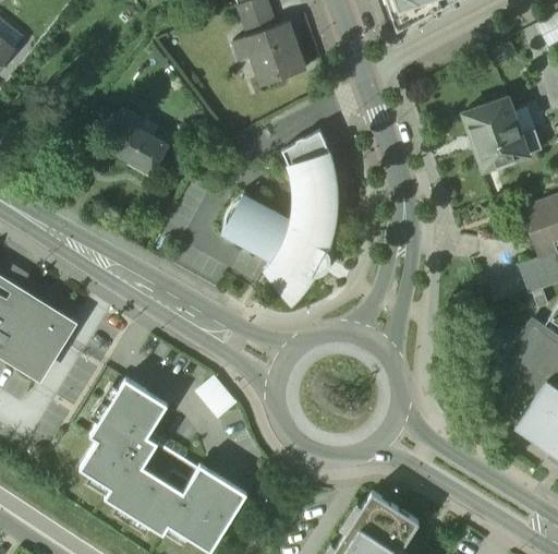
[(265,0),(257,0),(235,8),(241,24),(270,13),(265,0)]
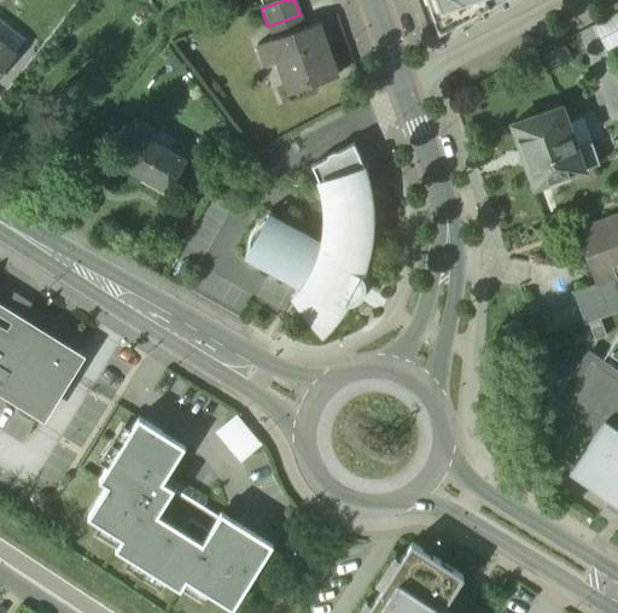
[(425,0),(439,38),(509,0),(425,0)]
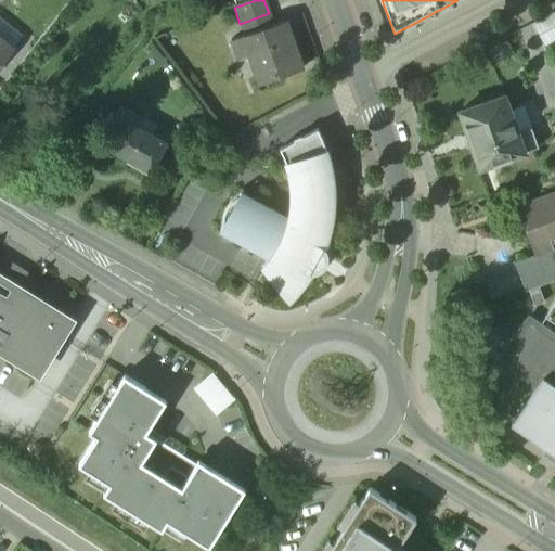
[(269,13),(240,24),(263,87),(302,72),(284,23),(274,26),(269,13)]
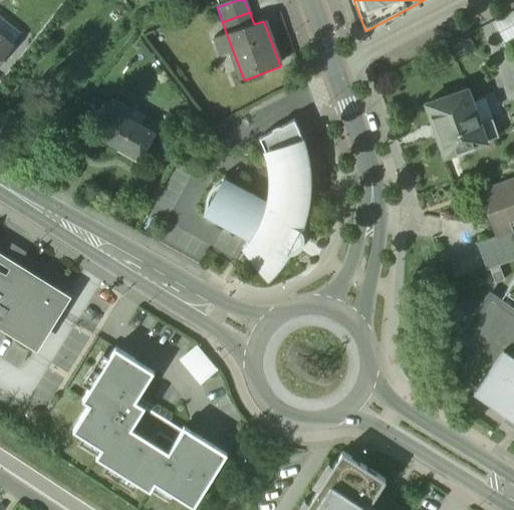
[(224,35),(213,39),(219,55),(230,51),(224,35)]
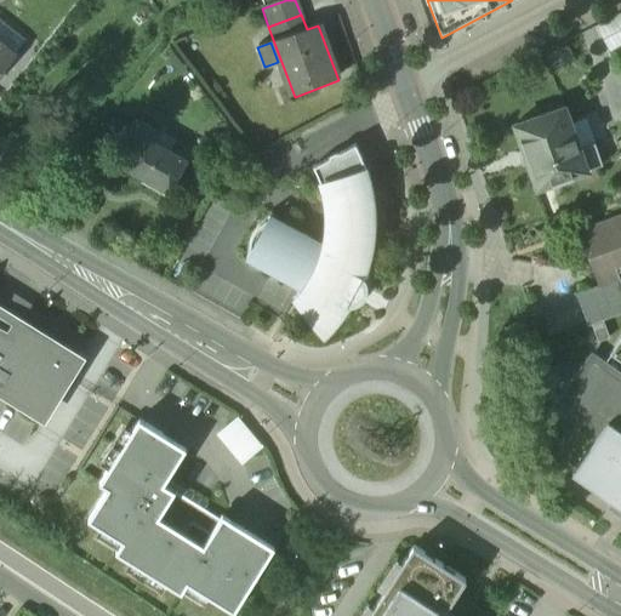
[(0,45),(0,78),(16,58),(0,45)]
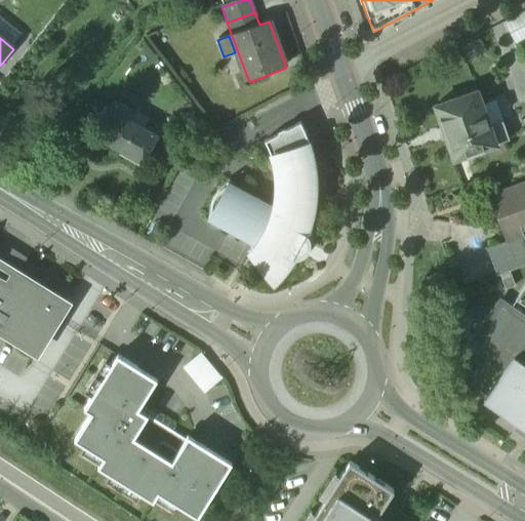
[(478,95),(435,110),(454,165),(496,150),(496,148),(490,130),(486,118),(484,112),(478,95)]
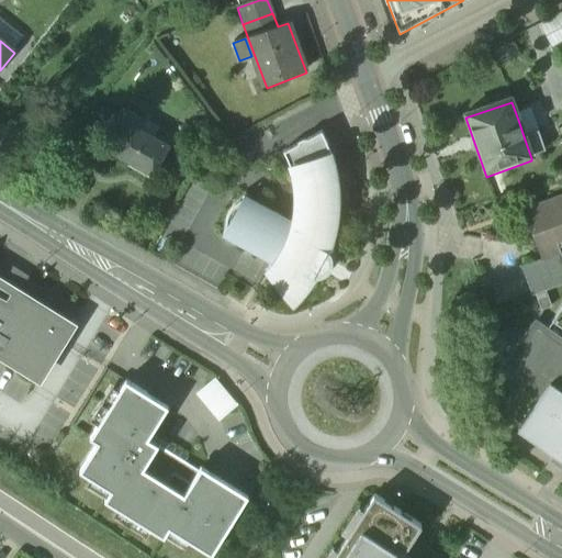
[(146,123),(125,111),(120,120),(134,127),(142,132),(146,123)]
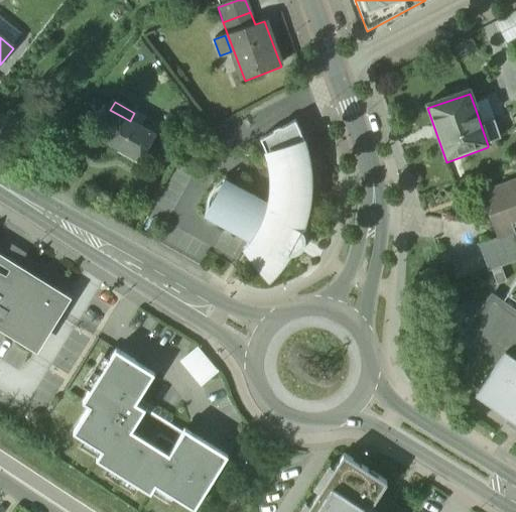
[(123,117),(110,110),(100,128),(112,135),(123,117)]
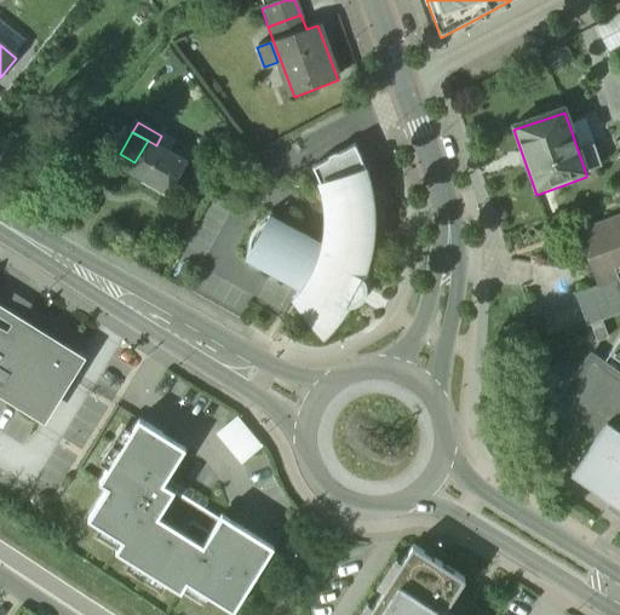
[(156,145),(148,141),(135,162),(130,172),(145,182),(144,184),(168,199),(188,164),(156,145)]
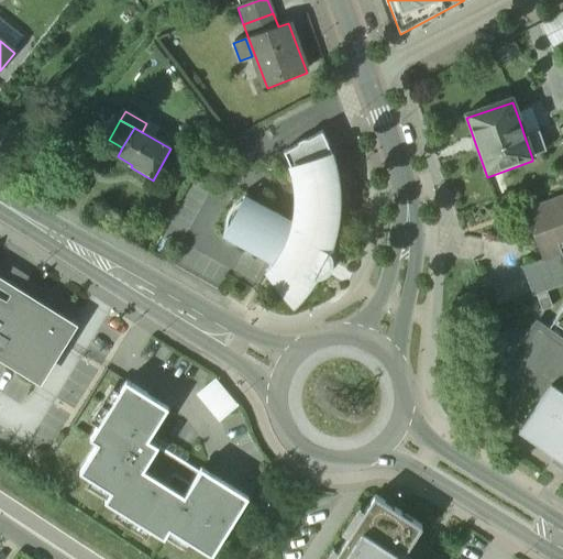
[(296,208),(293,227),(244,199),(242,205),(235,209),(230,216),(227,225),(227,232),(223,238),(274,265),(266,274),(293,308),(300,302),(308,293),(312,287),(316,289),(337,251),(332,249),(338,219),(339,190),(333,162),(322,134),(284,154),(290,172),(295,189),(296,208)]
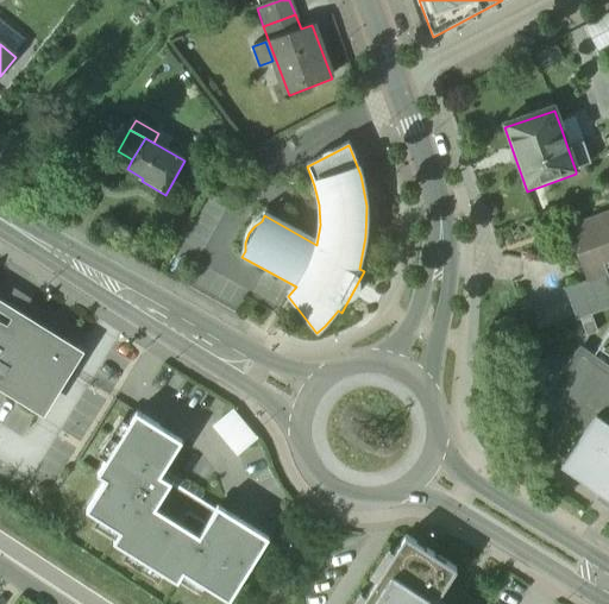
[(584,145),(569,151),(576,171),(591,165),(584,145)]
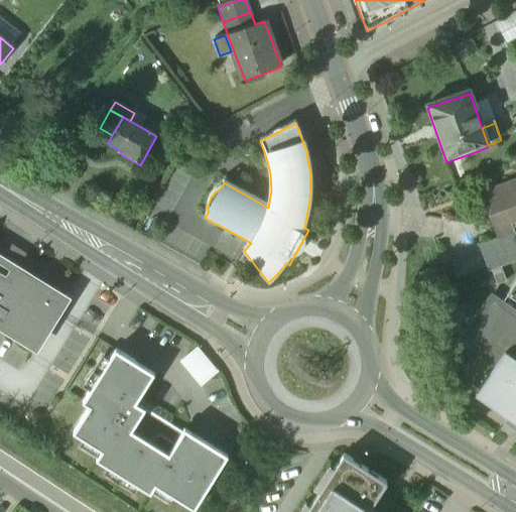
[(515,184),(482,198),(496,236),(512,230),(511,226),(515,224),(515,184)]
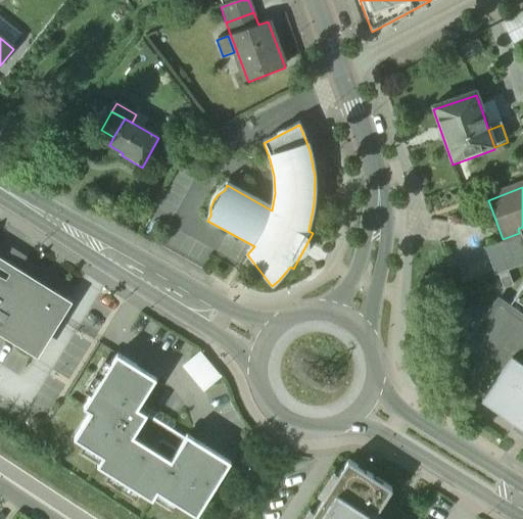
[(0,330),(36,352),(65,305),(0,265),(0,330)]
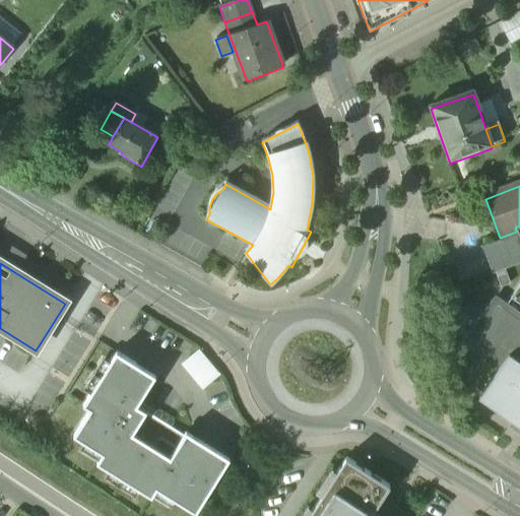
[(505,271),(496,275),(501,291),(510,286),(505,271)]
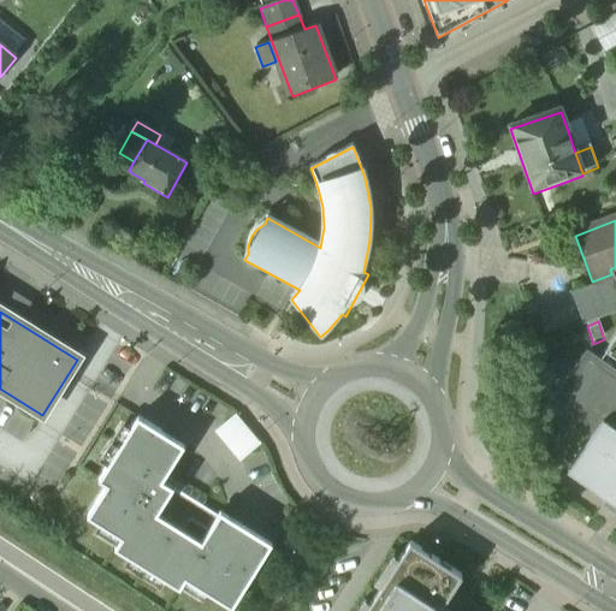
[(615,339),(605,356),(615,363),(615,339)]
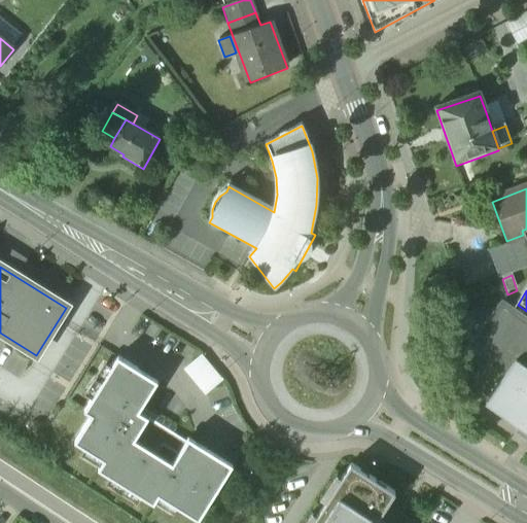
[(526,326),(503,310),(471,355),(488,367),(473,389),(489,399),(486,404),(518,427),(526,432),(526,326)]
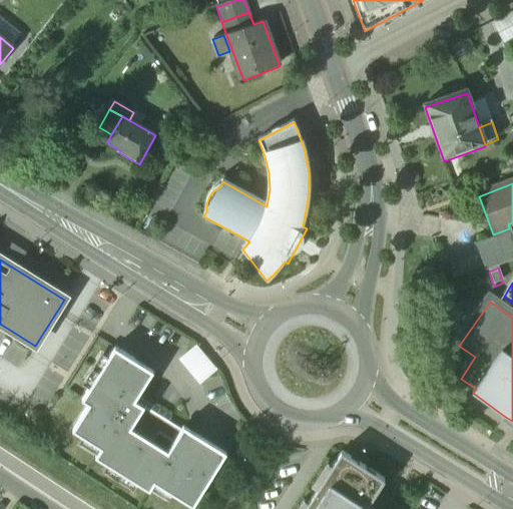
[(200,386),(219,372),(200,346),(181,360),(200,386)]
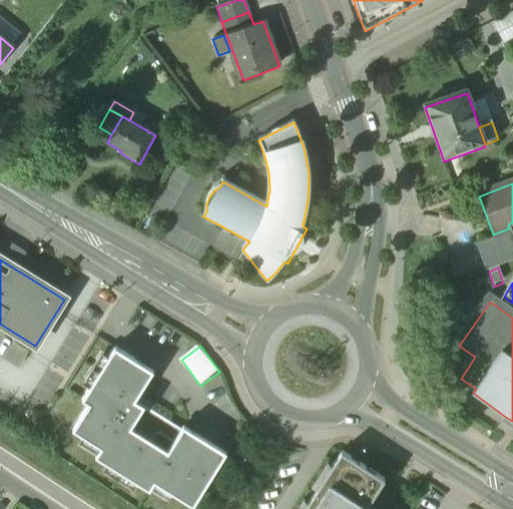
[(154,374),(114,350),(82,403),(88,406),(71,434),(100,451),(94,461),(150,494),(154,487),(190,508),(194,508),(226,455),(183,429),(180,432),(144,410),(145,409),(136,403),(154,374)]
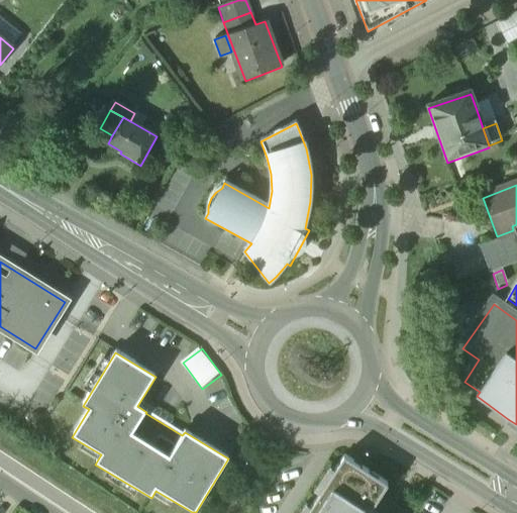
[(516,424),(508,419),(506,421),(516,428),(516,424)]
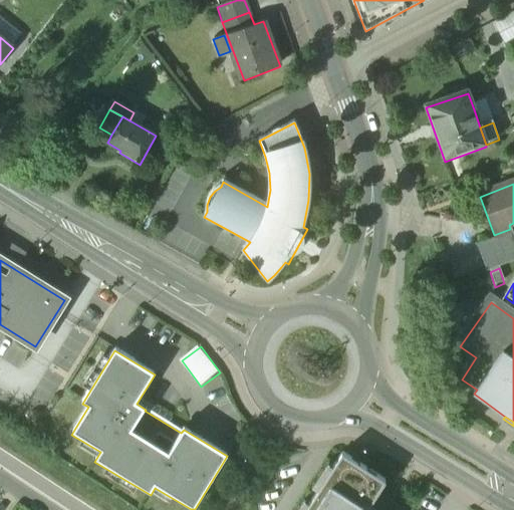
[(369,509),(377,497),(387,484),(341,455),(306,509),(369,509)]
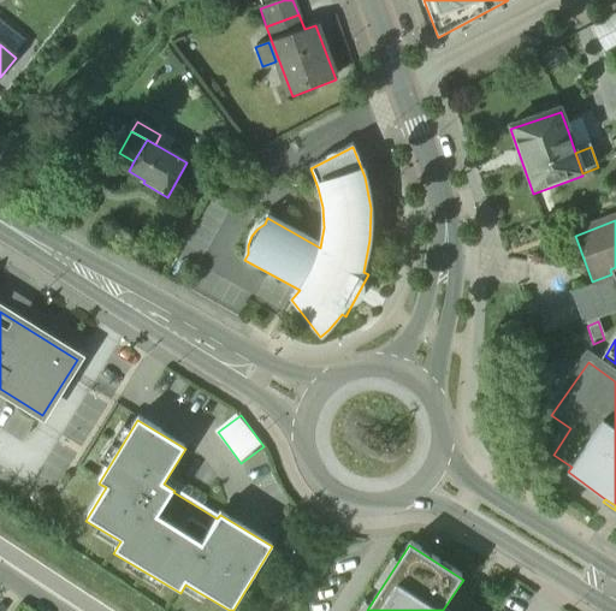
[(452,595),(443,610),(458,610),(465,603),(452,595)]
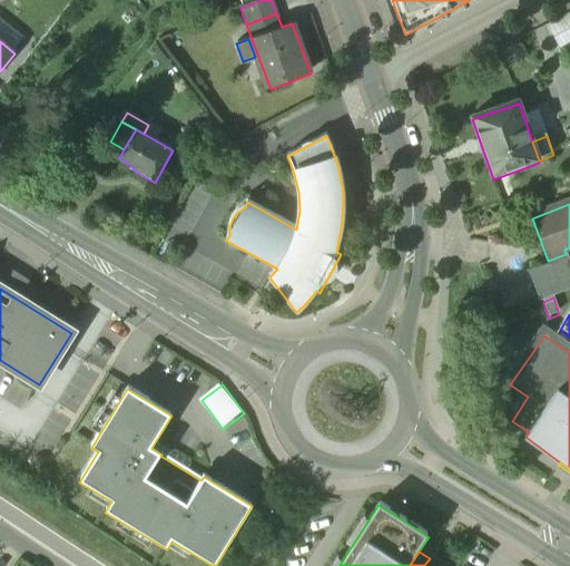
All buildings are outlined.
